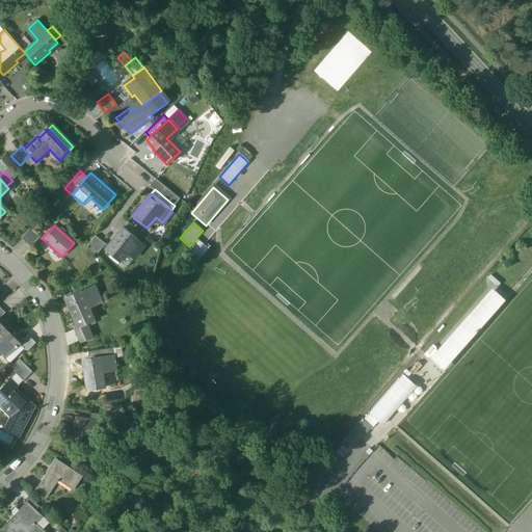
[(29,228),(21,237),(31,246),(40,237),(29,228)]
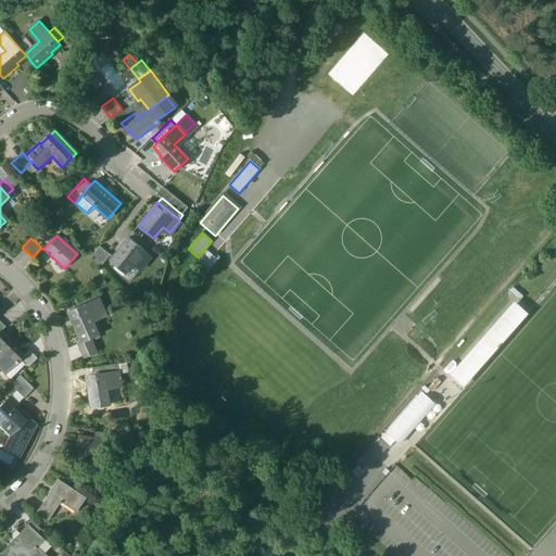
[(152,256),(129,239),(122,249),(121,248),(110,262),(125,274),(134,262),(142,268),(152,256)]
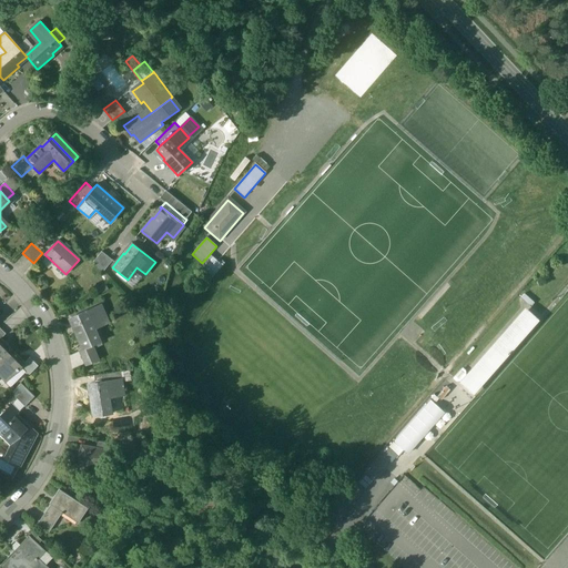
[(101,251),(93,262),(102,272),(112,260),(101,251)]
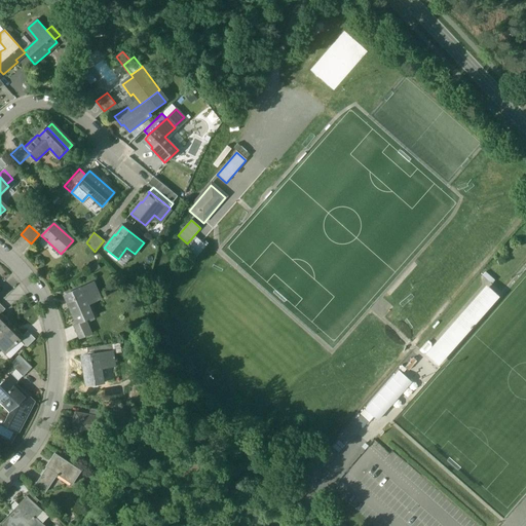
[(494,280),(485,272),(482,275),(491,284),(494,280)]
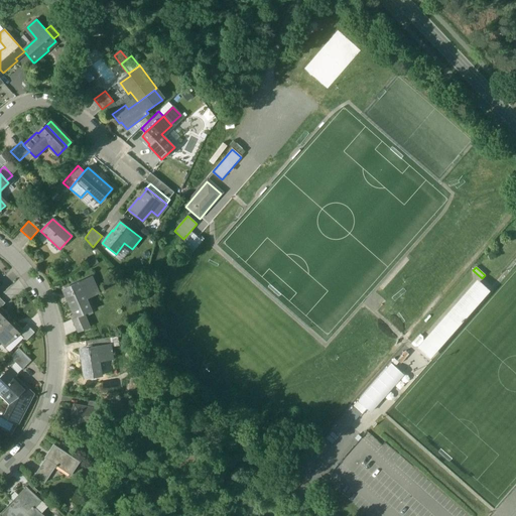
[(92,277),(65,289),(70,299),(68,299),(75,317),(76,317),(84,314),(91,310),(84,294),(97,288),(92,277)]
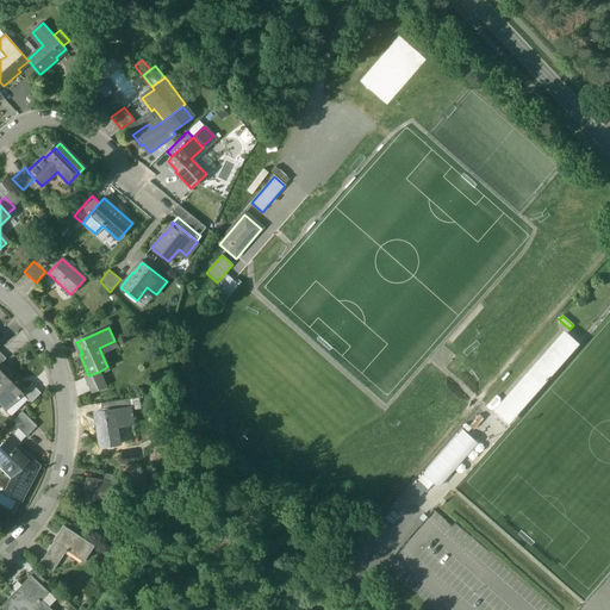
[(567,332),(496,414),(506,423),(578,342),(567,332)]
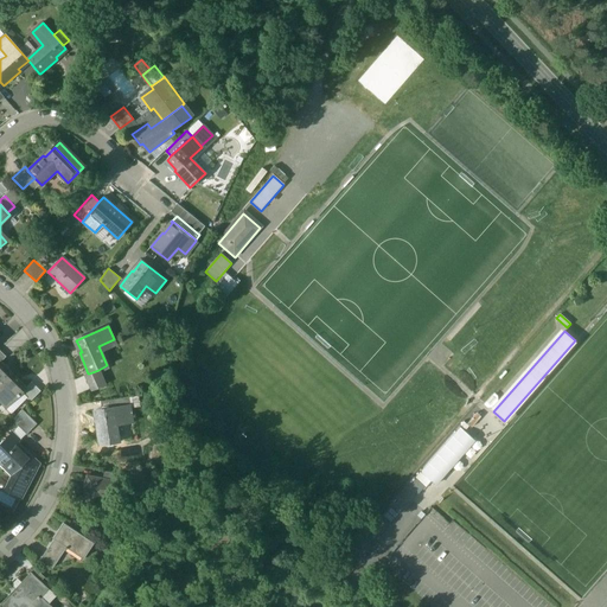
[(0,390),(14,376),(1,362),(0,360),(0,390)]
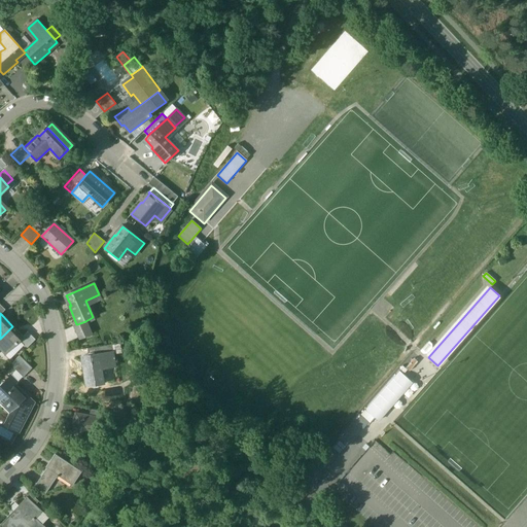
[(85,321),(77,324),(76,324),(74,325),(80,339),(91,334),(85,321)]
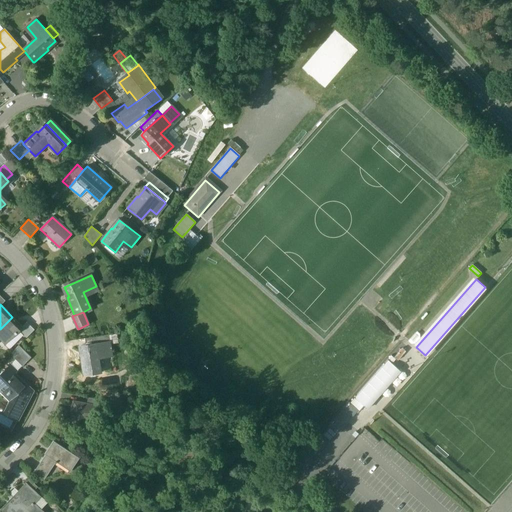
[(12,317),(0,329),(0,335),(7,343),(18,332),(22,327),(22,326),(12,317)]
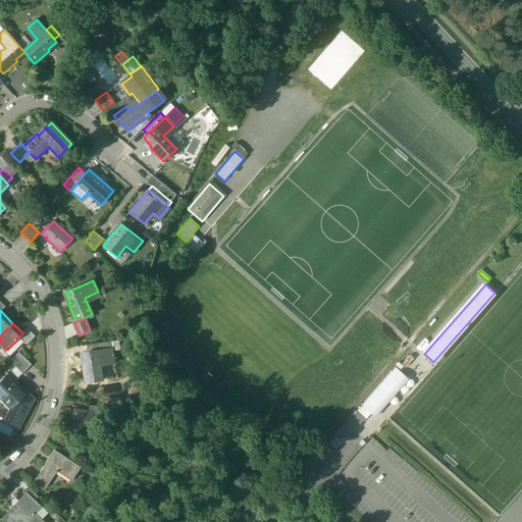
[(27,328),(22,332),(22,333),(18,338),(25,346),(35,336),(27,328)]
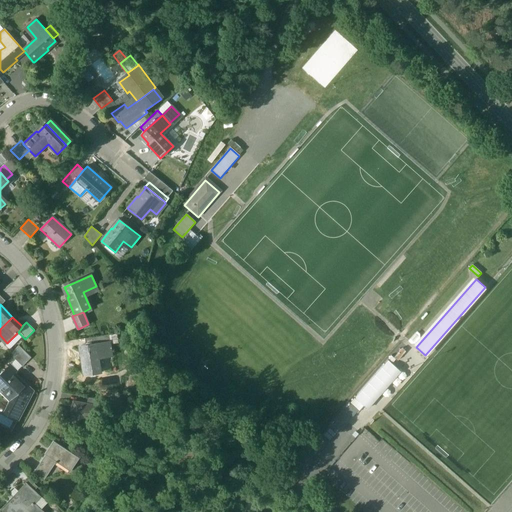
[(108,335),(85,338),(86,345),(109,341),(108,335)]
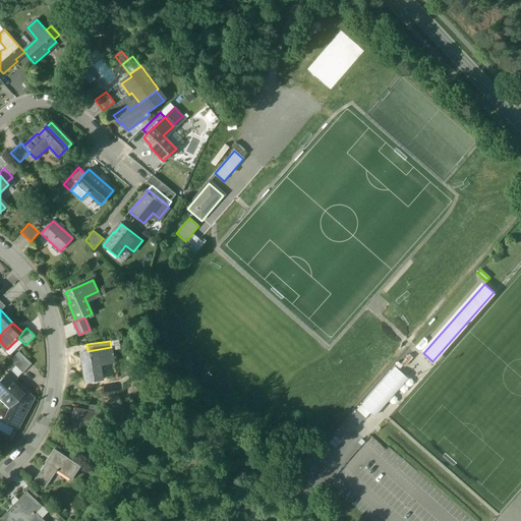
[(88,351),(82,352),(84,363),(82,363),(85,383),(103,380),(100,361),(113,359),(111,347),(88,351)]
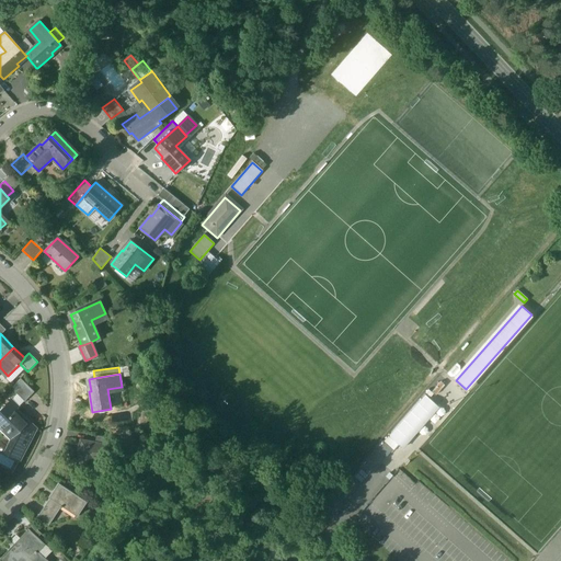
[(33,391),(20,379),(11,388),(24,401),(33,391)]
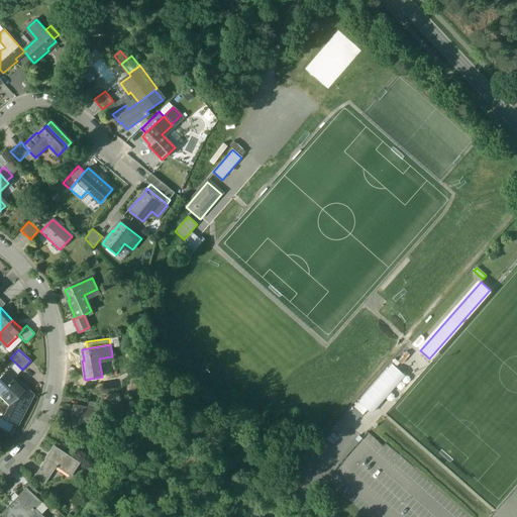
[(403,356),(395,366),(399,369),(407,359),(403,356)]
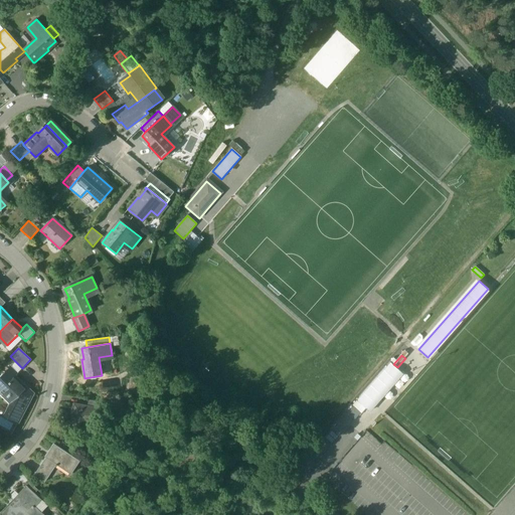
[(18,373),(11,365),(0,376),(0,389),(7,396),(11,393),(15,398),(7,412),(19,418),(33,393),(15,376),(18,373)]
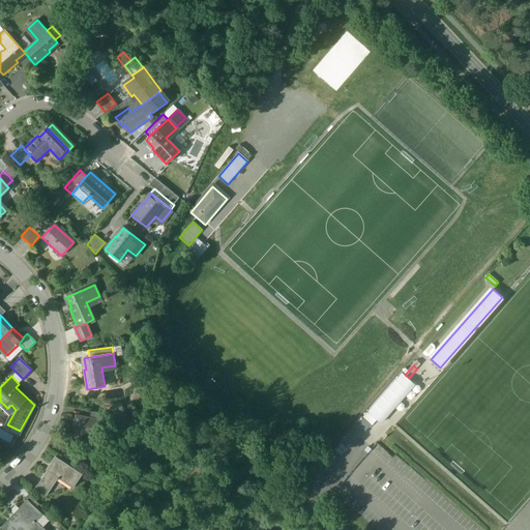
[(396,376),(361,416),(371,424),(374,428),(409,387),(396,376)]
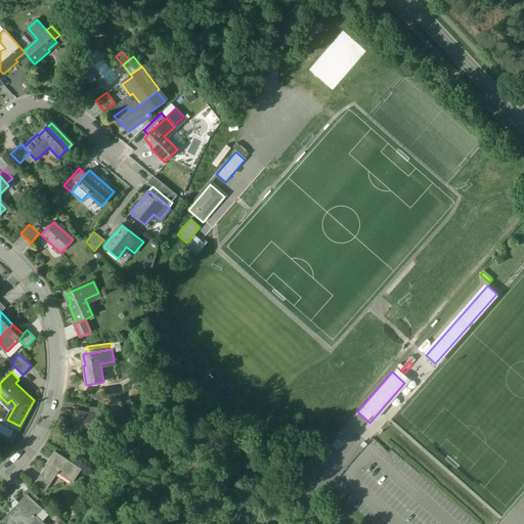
[(103,409),(90,406),(88,413),(100,416),(102,417),(103,409)]
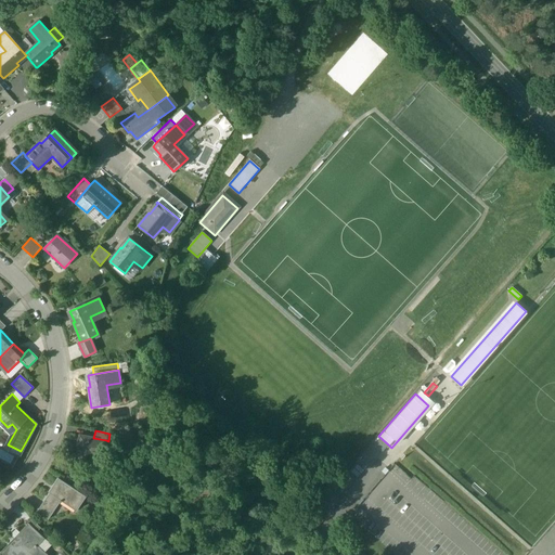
[(93,438),(80,436),(75,463),(92,466),(95,450),(104,451),(106,440),(93,438)]
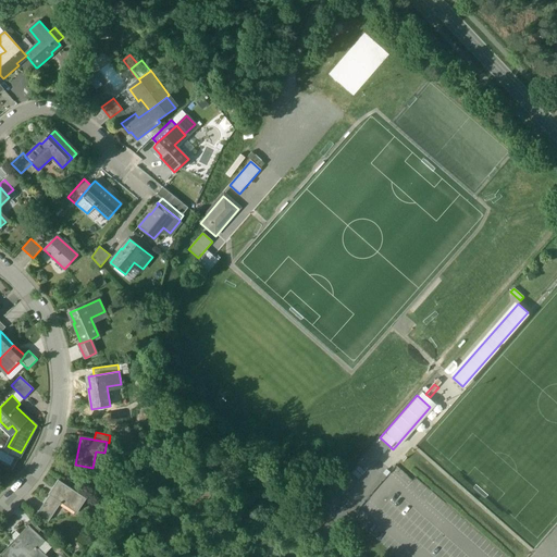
[(380,437),(372,446),(383,455),(390,446),(380,437)]
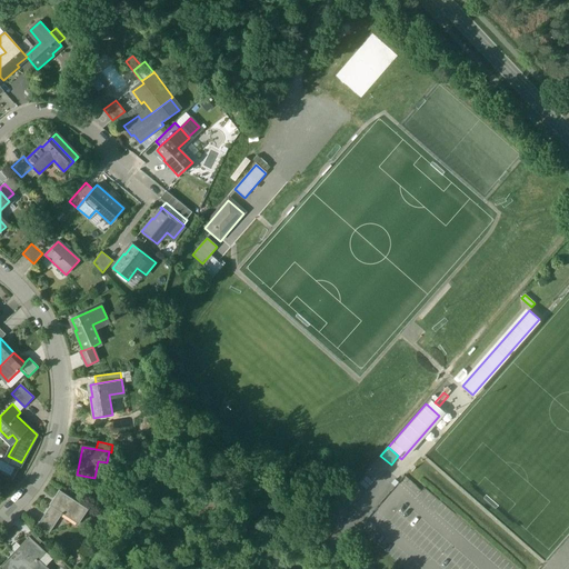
[(87,509),(60,491),(45,513),(57,521),(63,510),(79,520),(87,509)]
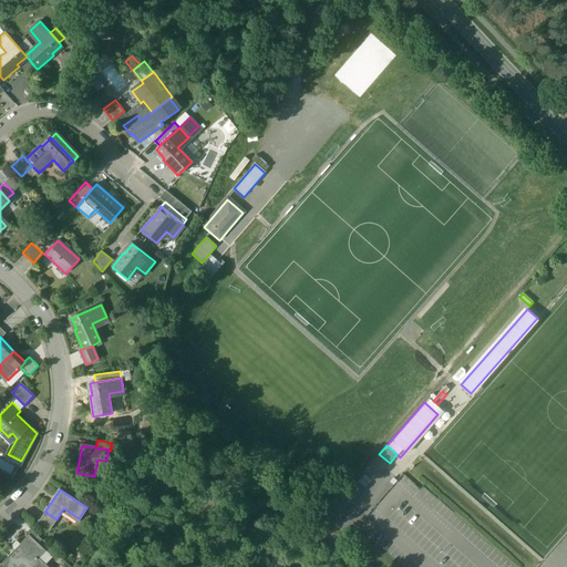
[(44,512),(37,523),(49,532),(57,519),(44,512)]
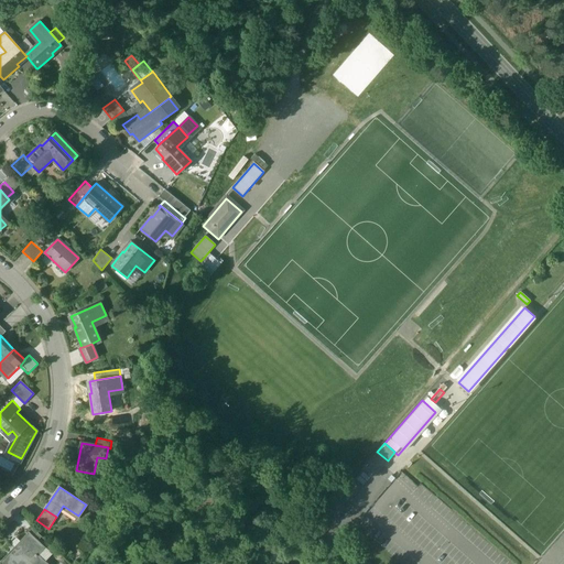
[(41,537),(30,525),(24,531),(28,534),(29,533),(36,541),(41,537)]
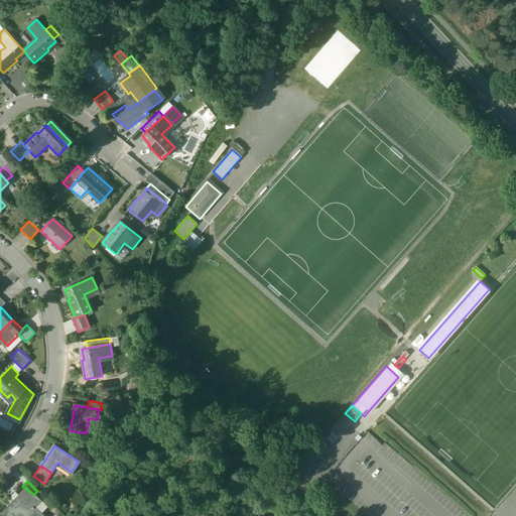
[(33,495),(26,488),(25,489),(13,501),(29,515),(40,515),(32,507),(38,500),(33,495)]
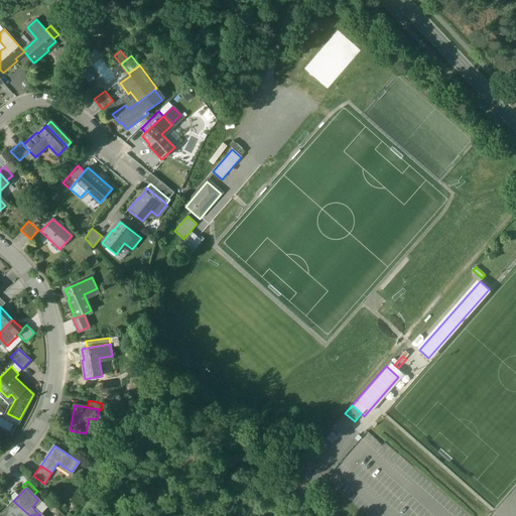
[(29,515),(13,501),(2,514),(1,515),(2,515),(29,515)]
